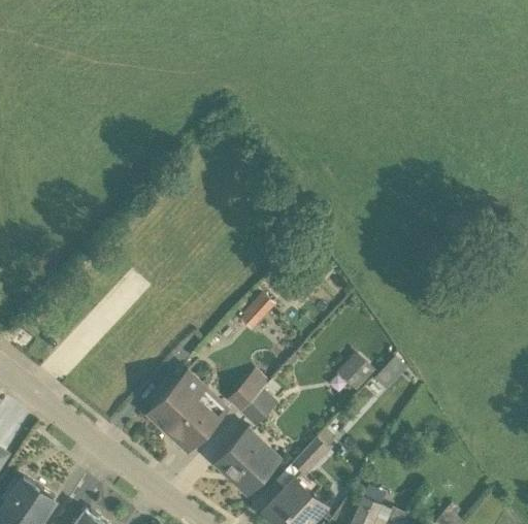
[(238,314),(252,328),(276,304),(263,291),(238,314)]
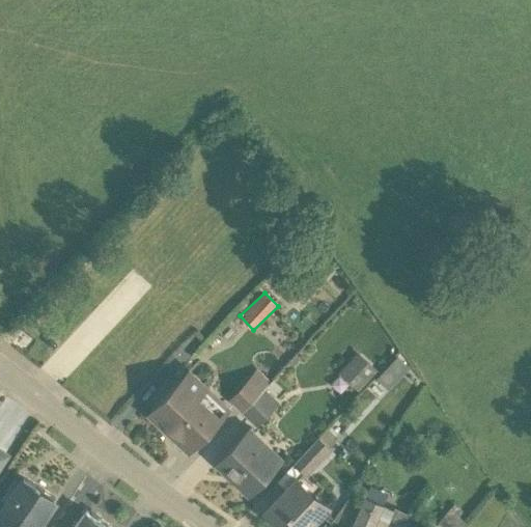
[(396,357),(371,384),(384,395),(410,369),(396,357)]
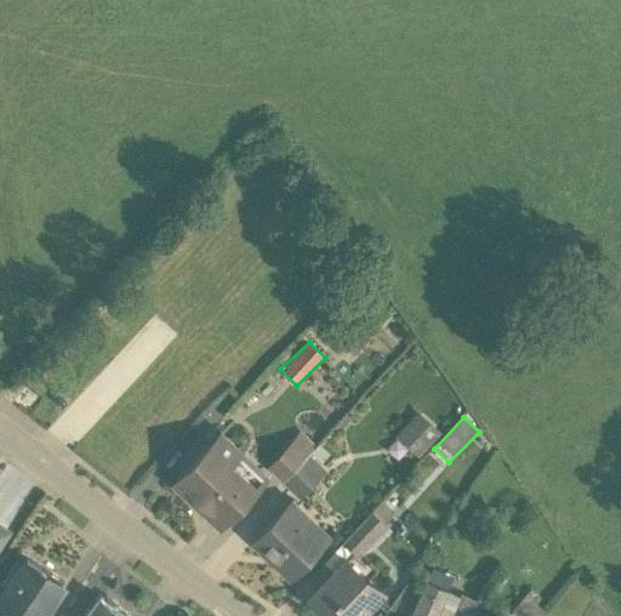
[(386,450),(399,462),(410,451),(417,458),(437,438),(416,418),(386,450)]
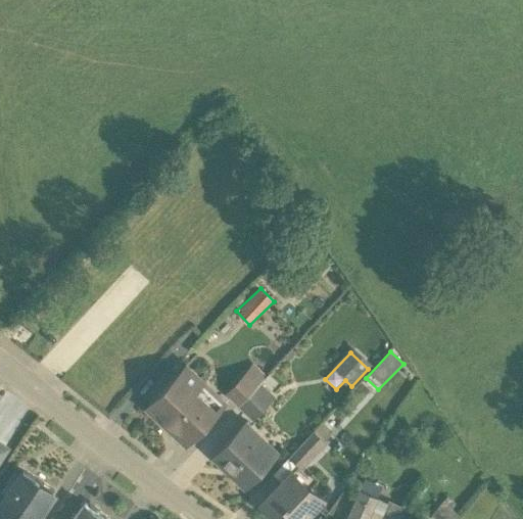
[(225,406),(187,370),(148,410),(161,422),(164,419),(190,441),(225,406)]
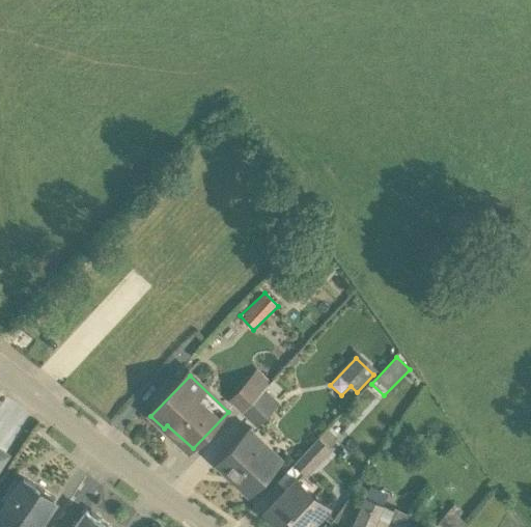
[(252,383),(232,404),(243,414),(262,393),(252,383)]
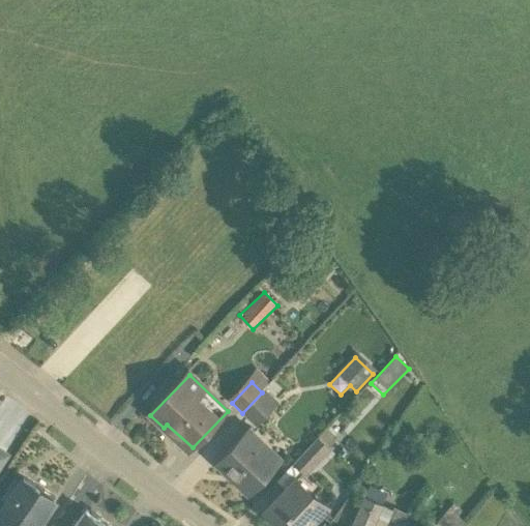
[(262,392),(242,413),(256,427),(275,406),(262,392)]
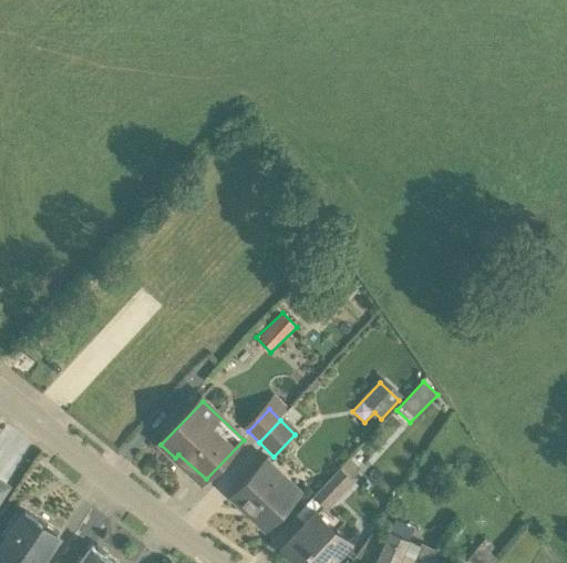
[(294,501),(260,469),(234,498),(267,529),(294,501)]
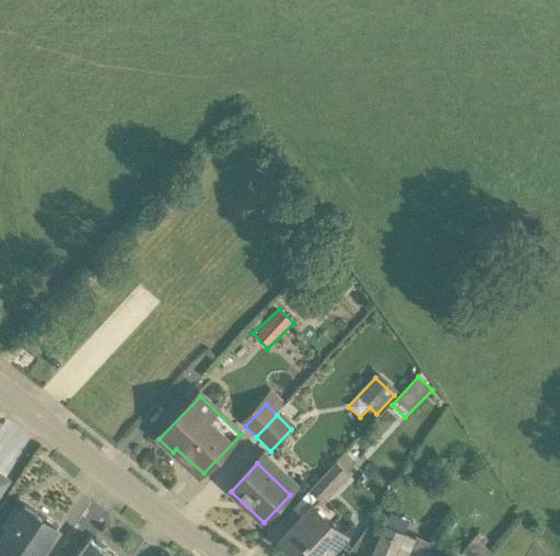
[(334,466),(311,491),(323,502),(346,478),(334,466)]
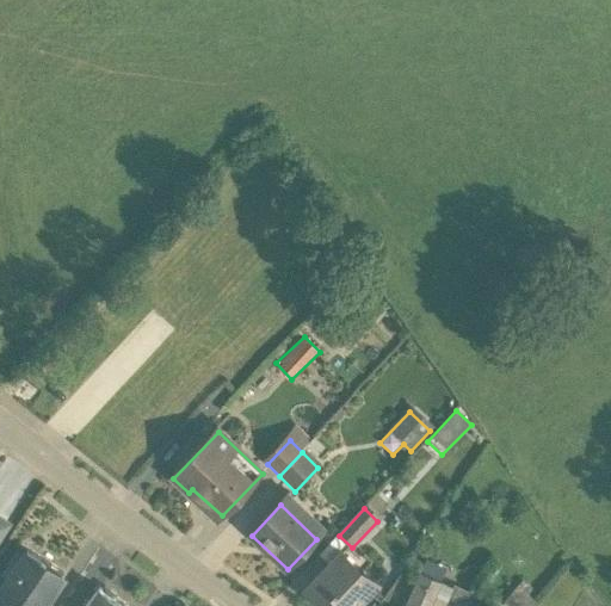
[(28,552),(0,593),(0,605),(43,605),(63,576),(28,552)]
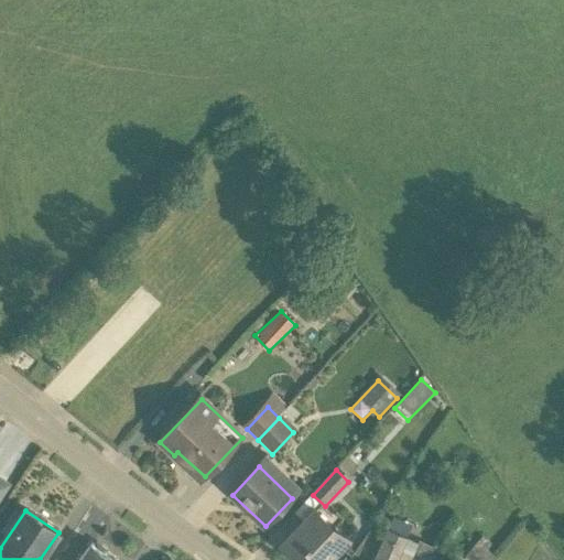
[(312,516),(285,544),(301,558),(300,559),(325,559),(334,559),(349,541),(316,512),(312,516)]
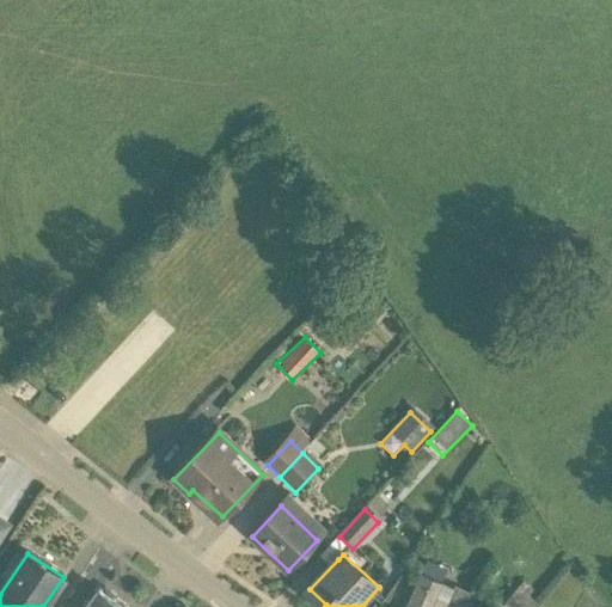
[(441,584),(423,576),(420,584),(428,588),(426,594),(435,599),(441,584)]
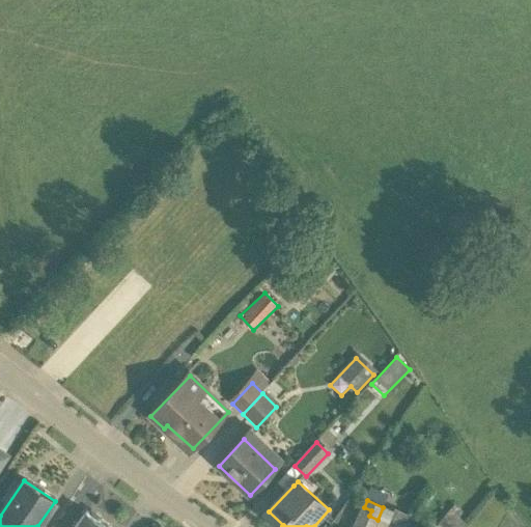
[(364,507),(355,526),(374,526),(378,520),(369,516),(371,510),(364,507)]
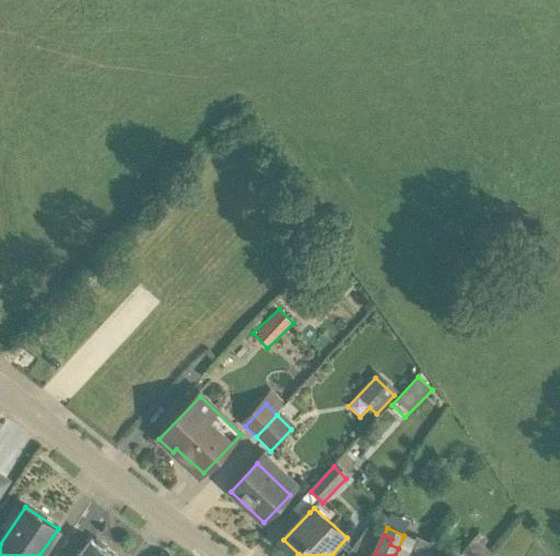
[(92,542),(81,555),(109,555),(103,551),(106,547),(97,541),(94,544),(92,542)]
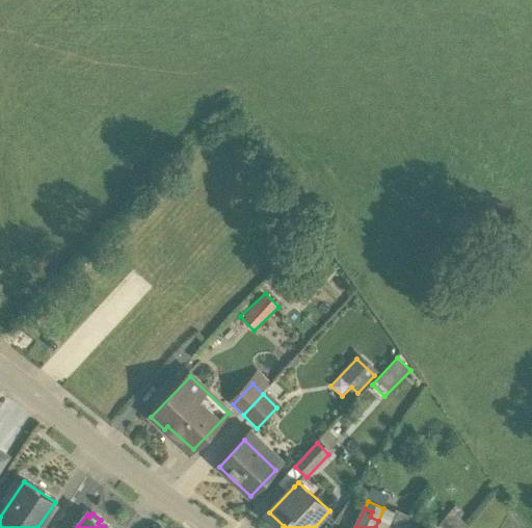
[(411,527),(415,523),(394,513),(388,527),(411,527)]
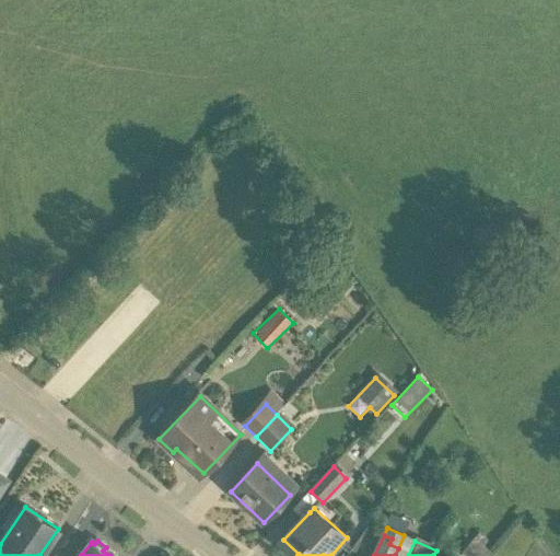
[(480,546),(474,541),(466,549),(473,555),(480,546)]
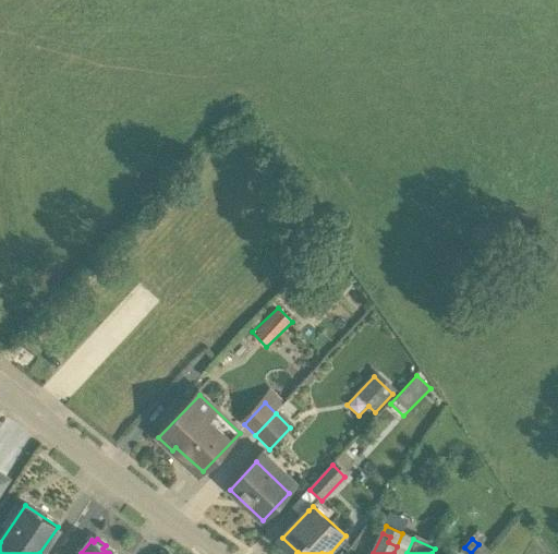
[(489,553),(478,544),(471,553),(464,548),(460,552),(461,553),(489,553)]
